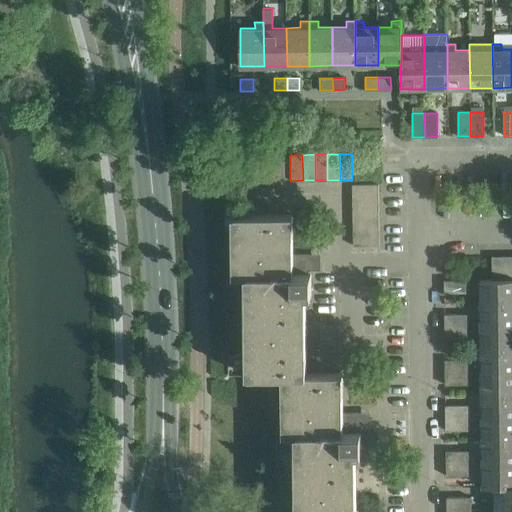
[(284,187),(284,161),(271,161),(272,187),(284,187)]
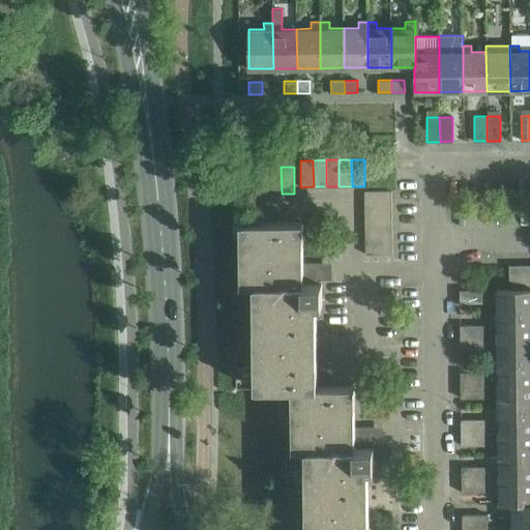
[(391,203),(391,190),(364,190),(364,203),(391,203)]
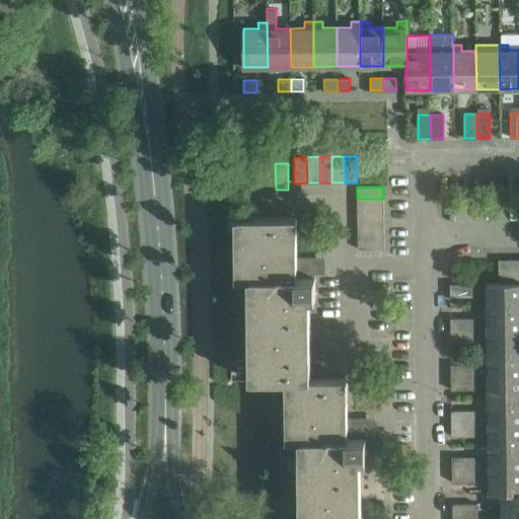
[(357,199),(357,212),(383,211),(383,199),(357,199)]
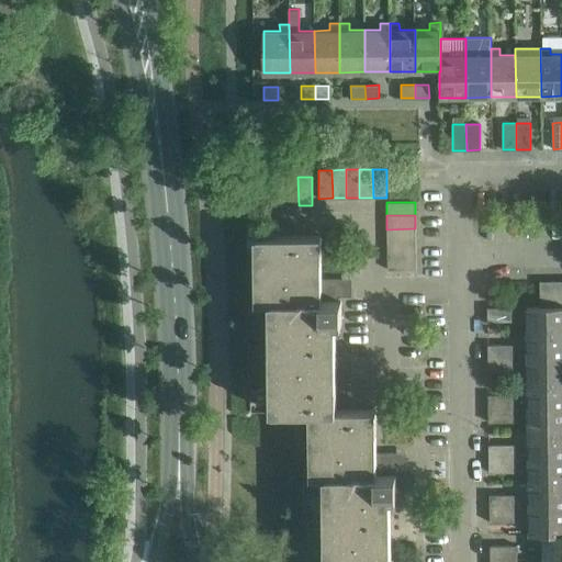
[(388,243),(416,243),(415,228),(386,229),(388,243)]
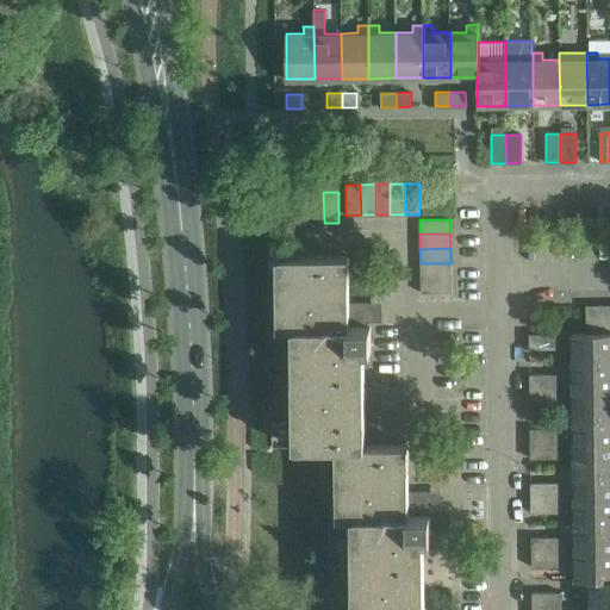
[(291,256),(279,256),(280,329),(294,329),(296,448),(338,448),(340,518),(354,518),(355,609),(424,609),(424,587),(423,541),(430,541),(430,530),(430,515),(427,515),(425,492),(409,492),(408,472),(408,444),(373,446),(365,446),(365,421),(365,353),(371,353),(371,325),(367,325),(367,319),(367,303),(349,303),(348,282),(348,255),(291,256)]
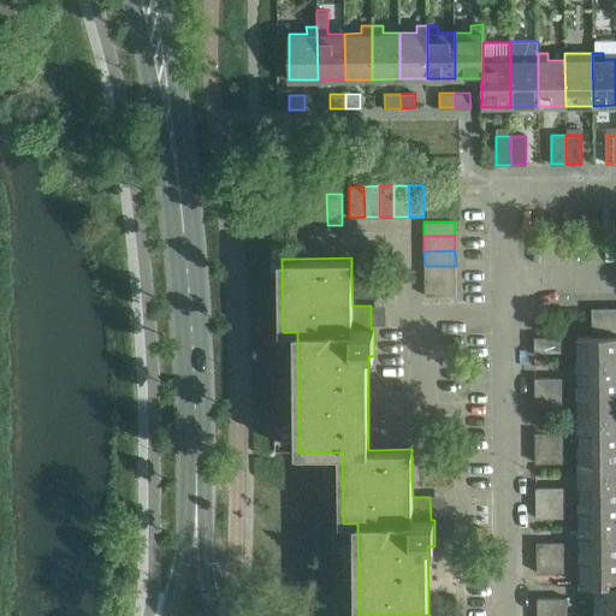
[(425,266),(425,280),(456,280),(456,266),(425,266)]
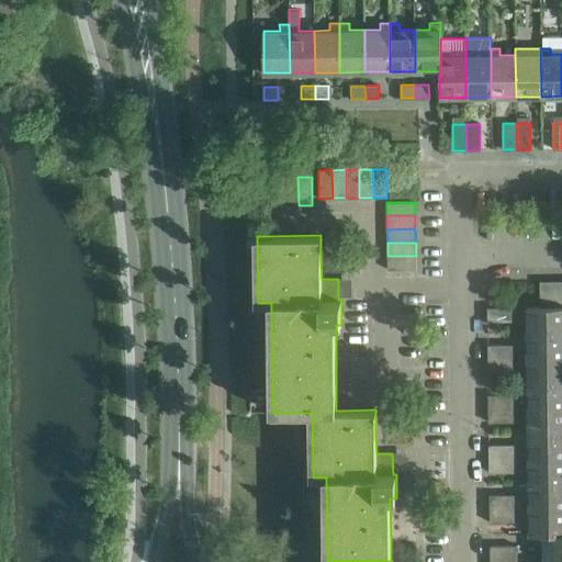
[(388,270),(396,270),(416,269),(416,256),(388,256),(388,270)]
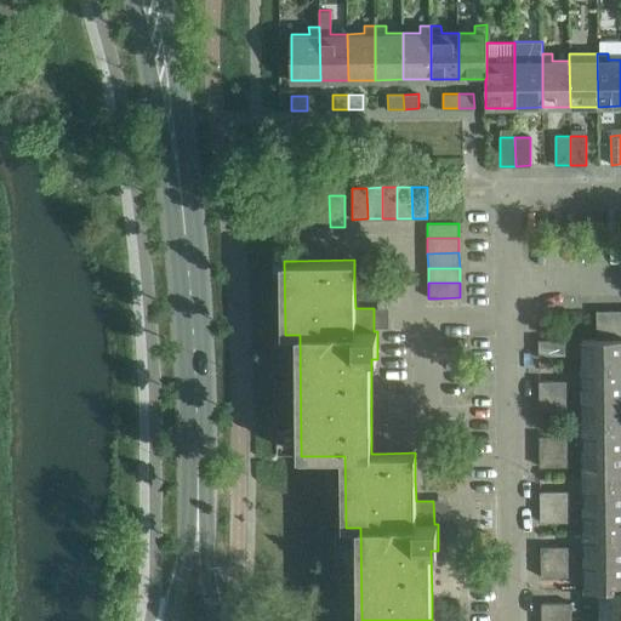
[(611,311),(596,311),(597,339),(611,339),(611,311)]
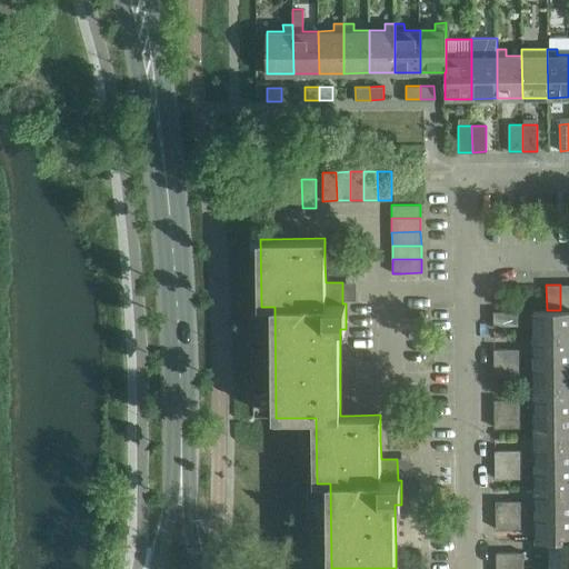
[(533,311),(533,337),(568,336),(568,310),(560,310),(547,310),(533,311)]
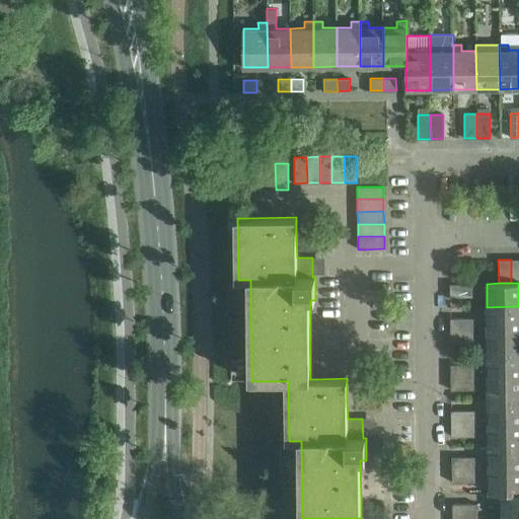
[(474,297),(474,284),(450,284),(450,297),(474,297)]
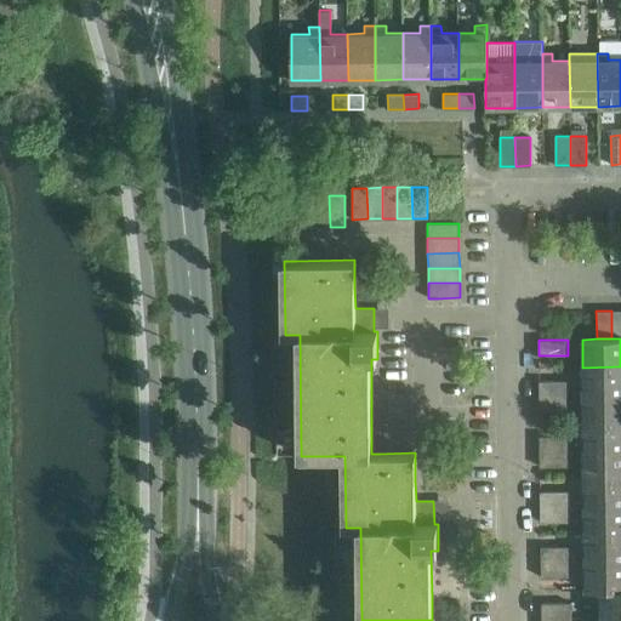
[(620,366),(582,368),(582,396),(620,394),(620,366)]
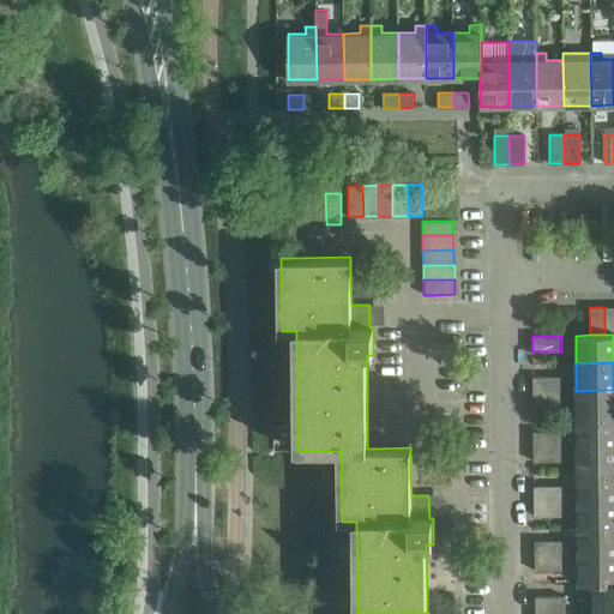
[(533,392),(561,391),(561,377),(533,377),(533,392)]
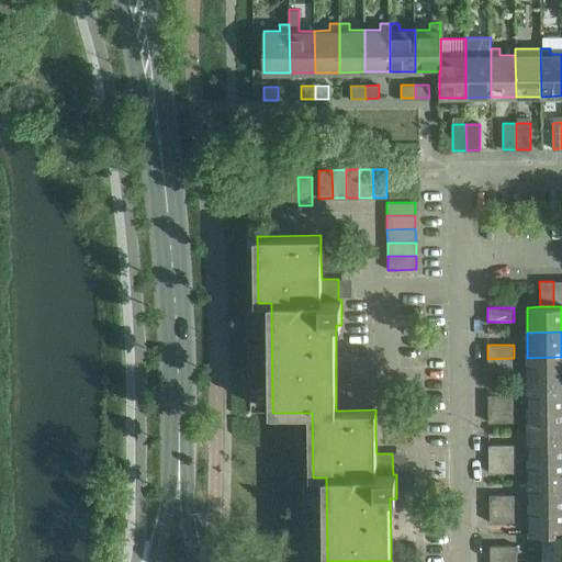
[(561,357),(527,358),(528,383),(561,382),(561,357)]
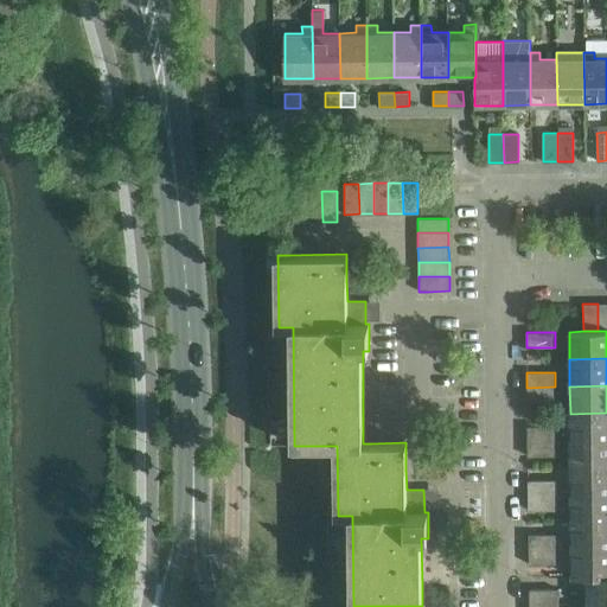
[(526,388),(526,402),(555,402),(555,387),(526,388)]
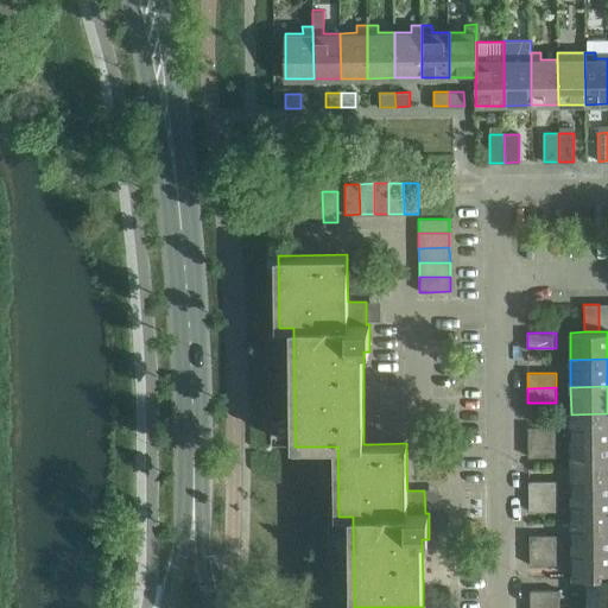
[(571,442),(607,441),(607,413),(571,415),(571,442)]
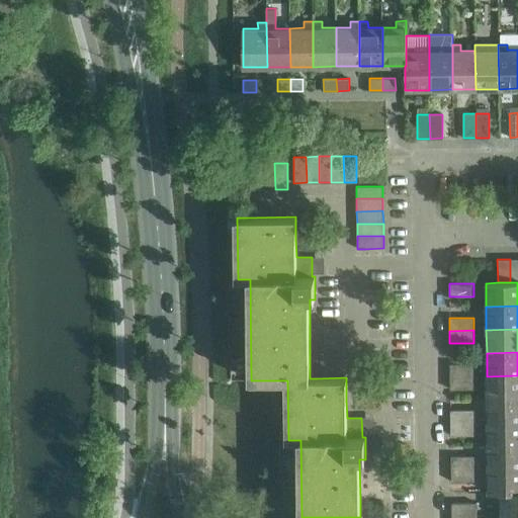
[(450,376),(475,376),(475,363),(450,364),(450,376)]
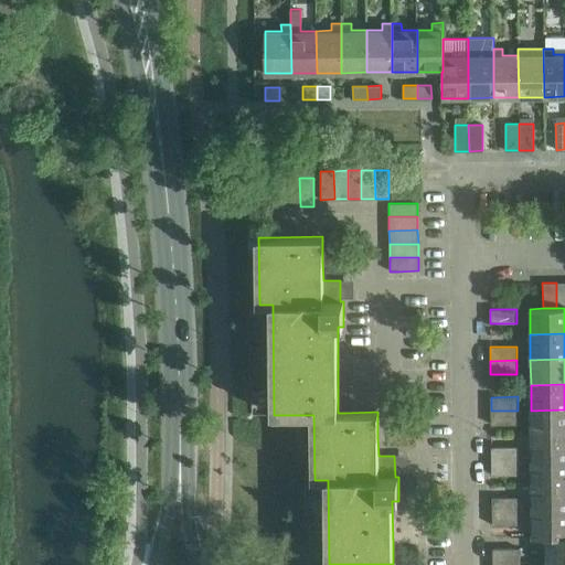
[(531,436),(564,435),(564,409),(531,411),(531,436)]
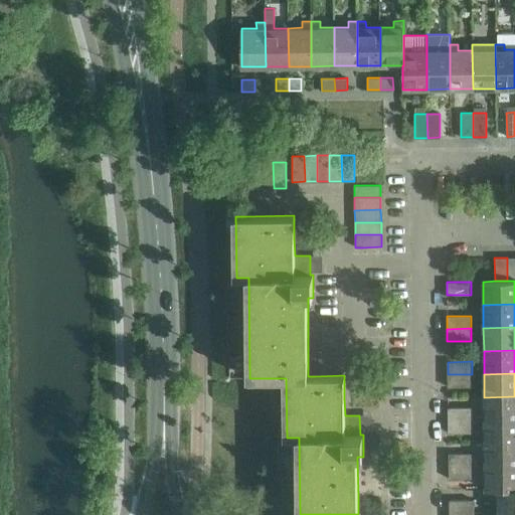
[(472,387),(472,374),(448,374),(448,387),(472,387)]
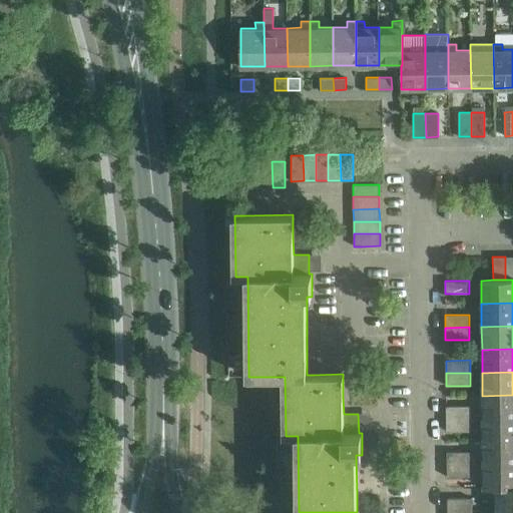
[(512,395),(482,396),(483,419),(512,418),(512,395)]
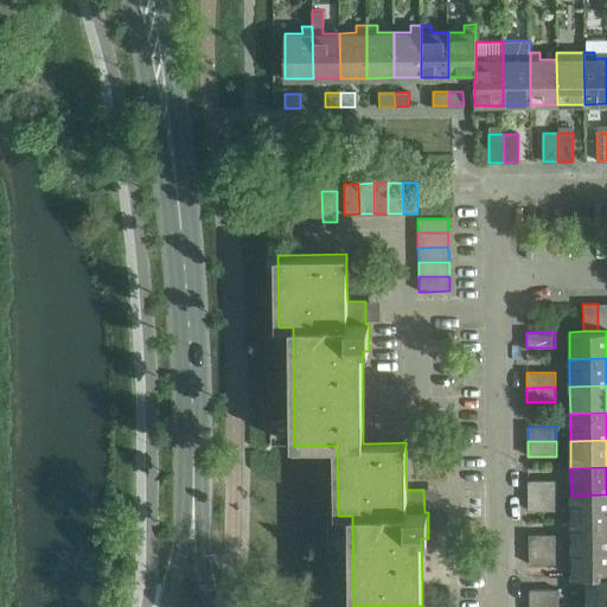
[(528,496),(556,496),(556,480),(528,480),(528,496)]
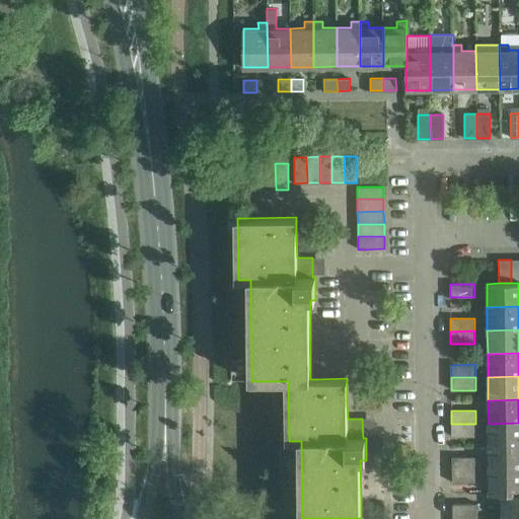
[(489,447),(518,446),(518,423),(489,424),(489,447)]
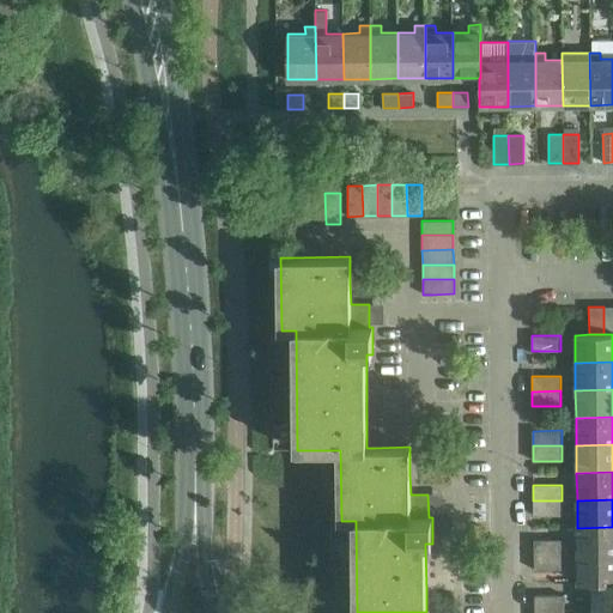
[(562,515),(562,501),(533,501),(533,515),(562,515)]
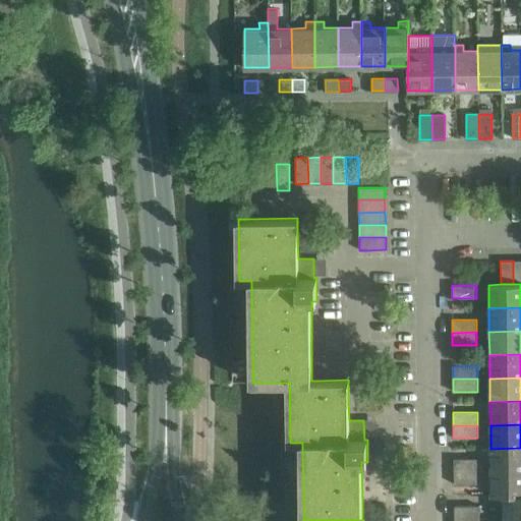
[(520,448),(490,449),(490,472),(520,471),(520,448)]
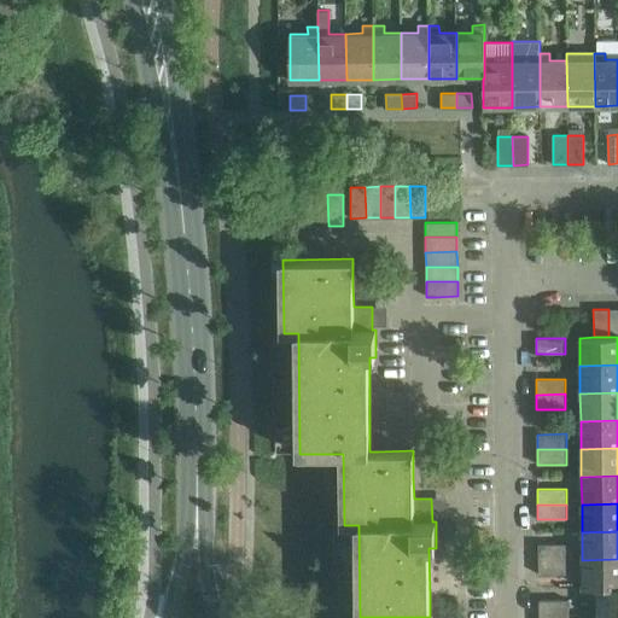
[(538,559),(567,559),(566,543),(537,544),(538,559)]
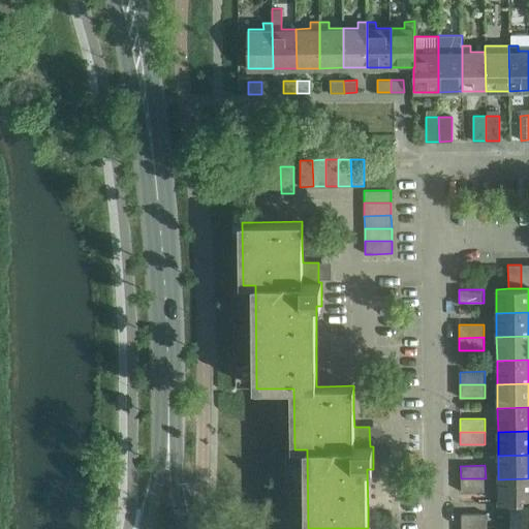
[(486,492),(486,479),(486,478),(461,478),(461,492),(486,492)]
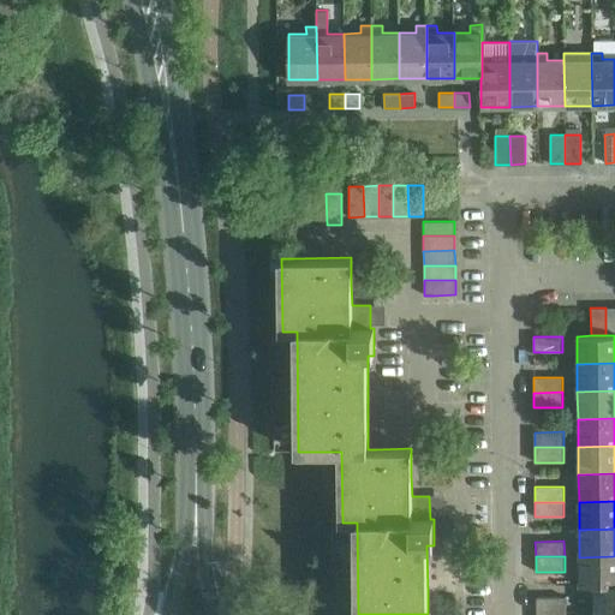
[(614,556),(579,557),(580,585),(595,584),(614,583),(614,556)]
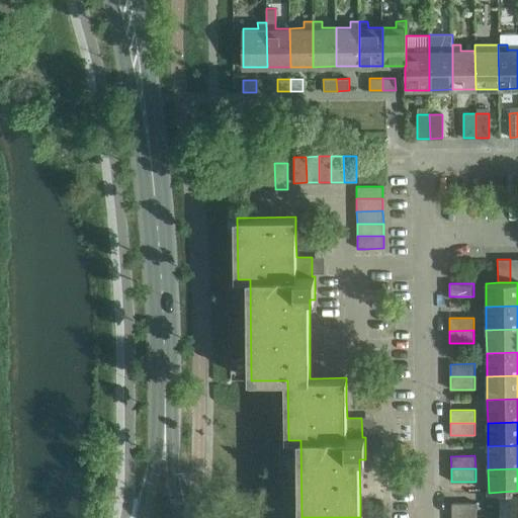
[(517,491),(501,492),(501,515),(517,515),(517,491)]
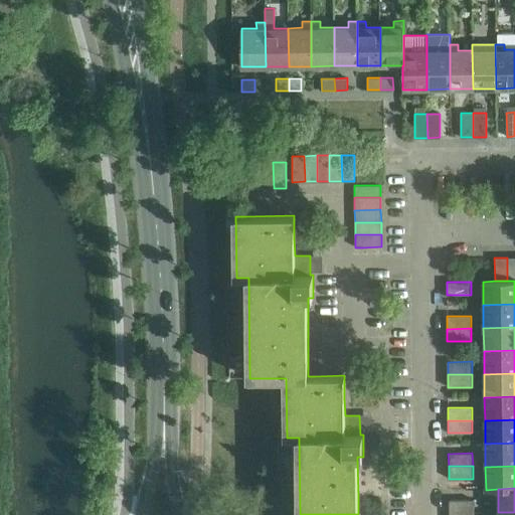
[(449,500),(449,513),(473,512),(473,500),(449,500)]
